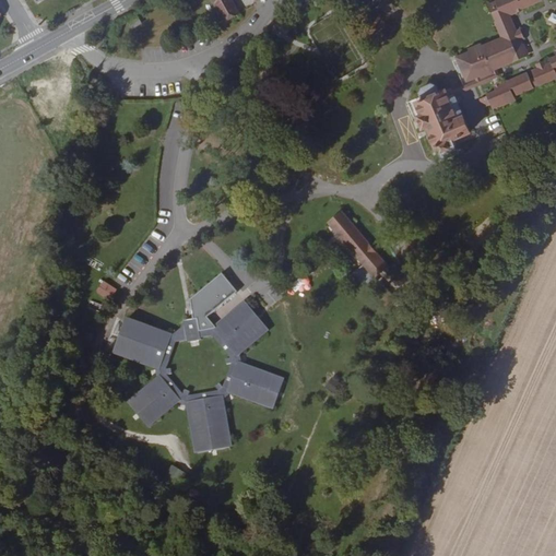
[(206,0),(217,22),(234,13),(227,0),(206,0)]
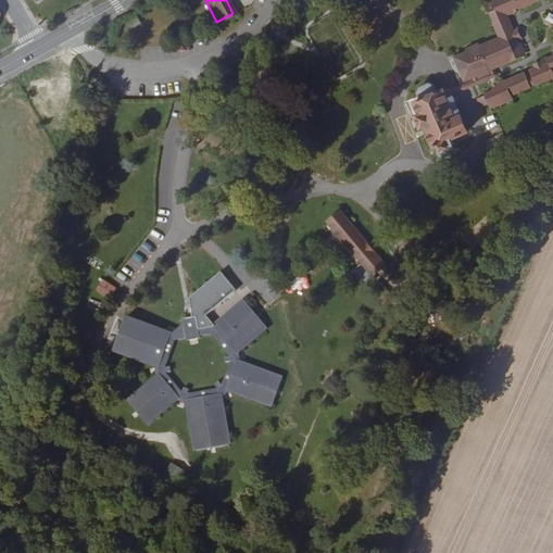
[(518,10),(512,0),(502,0),(497,3),(495,4),(504,20),(487,29),(485,27),(474,34),(475,37),(462,44),(475,67),(488,60),(489,62),(502,54),(500,52),(504,50),(529,36),(524,25),(526,23),(523,19),(518,10)]
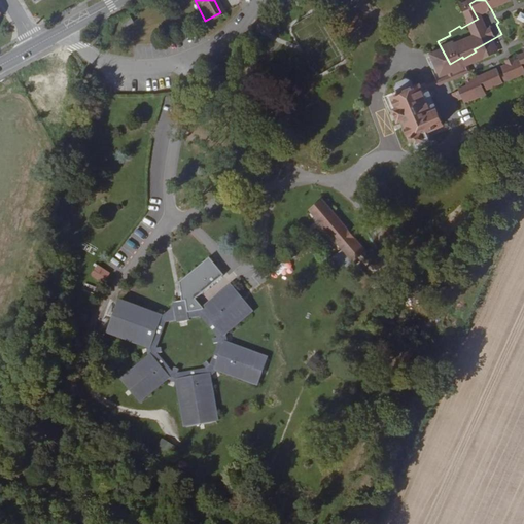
[(137,20),(132,11),(124,16),(129,25),(137,20)]
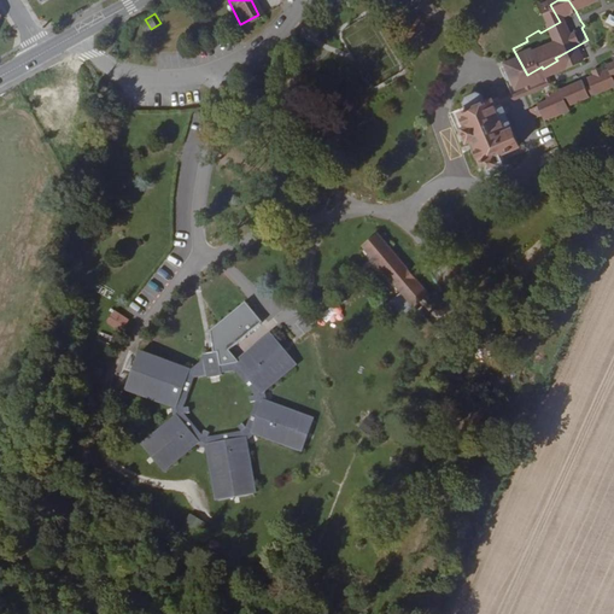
[(592,36),(586,24),(584,25),(582,28),(588,40),(592,36)]
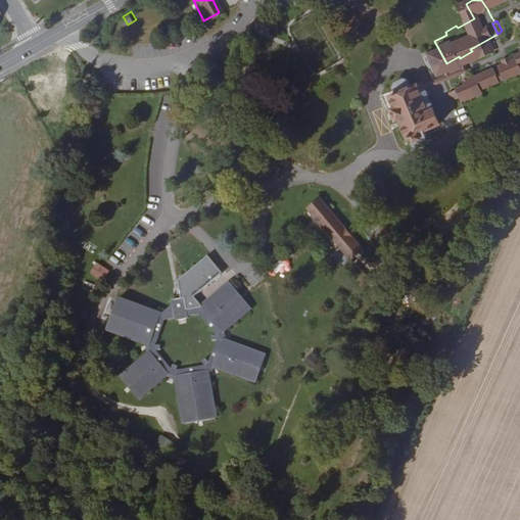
[(519,36),(518,37),(511,42),(506,44),(510,51),(513,57),(514,58),(519,54),(519,36)]
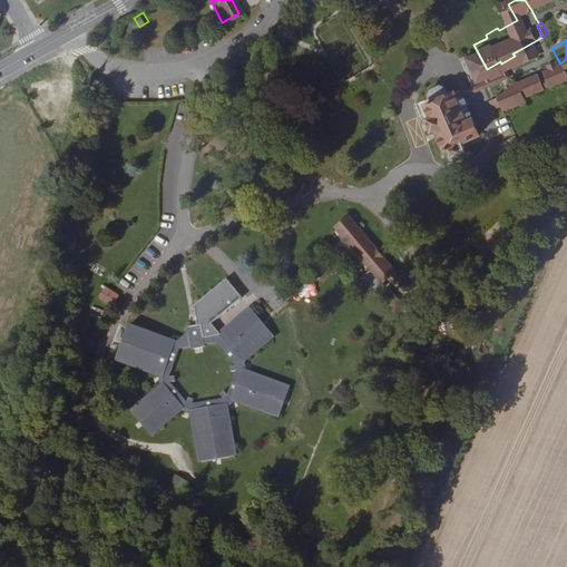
[(550,59),(546,50),(528,61),(530,66),(517,72),(508,78),(509,79),(502,84),(507,93),(514,88),(517,93),(539,80),(537,77),(555,66),(554,65),(550,59)]
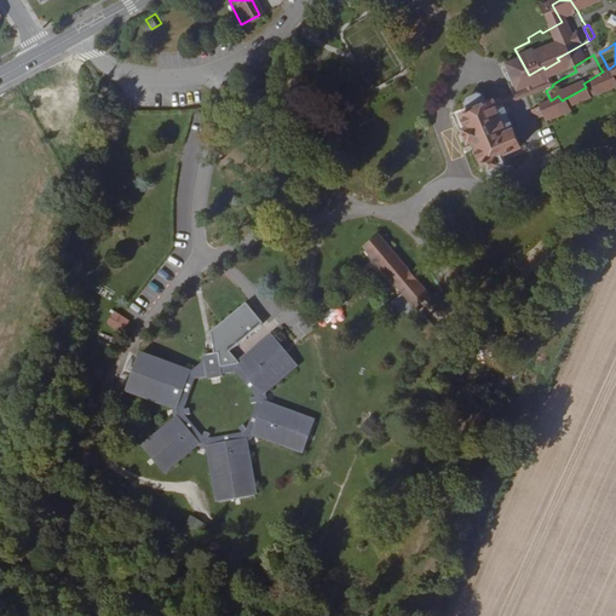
[(565,64),(562,56),(557,58),(559,61),(545,69),(513,87),(517,92),(565,64)]
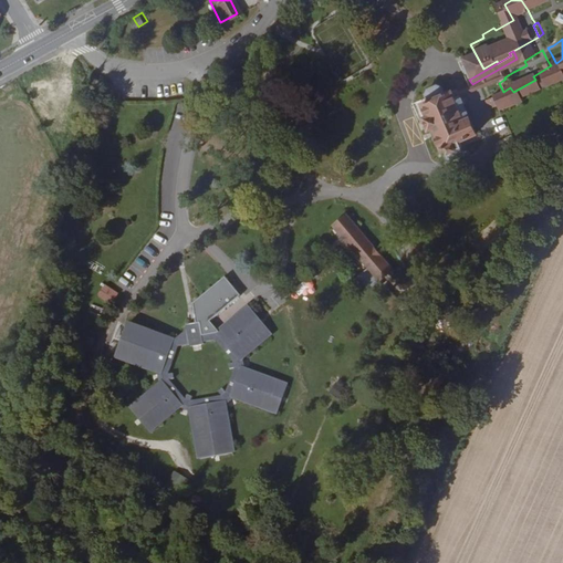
[(555,62),(552,55),(546,59),(550,64),(555,62)]
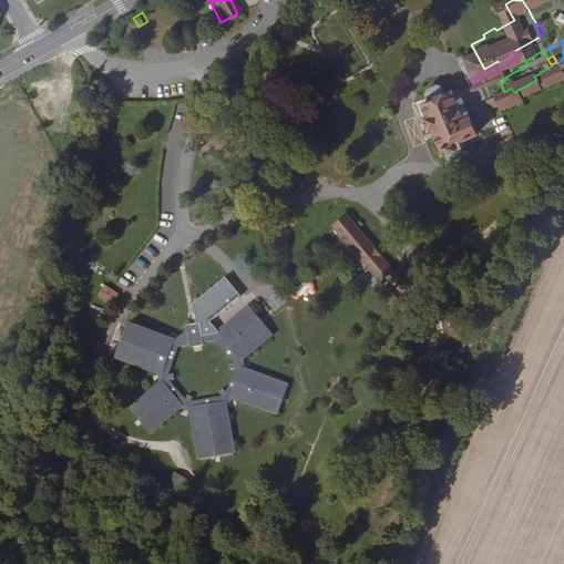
[(527,65),(525,61),(512,69),(514,72),(527,65)]
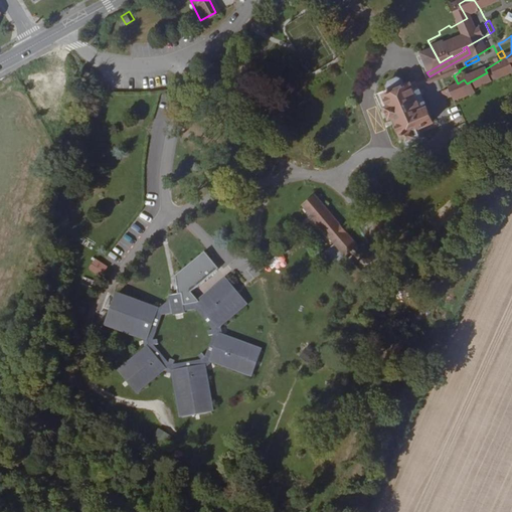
[(414,68),(407,66),(397,72),(395,79),(397,84),(393,88),(400,102),(396,104),(404,121),(409,118),(414,126),(447,108),(430,76),(427,72),(425,69),(416,73),(414,68)]
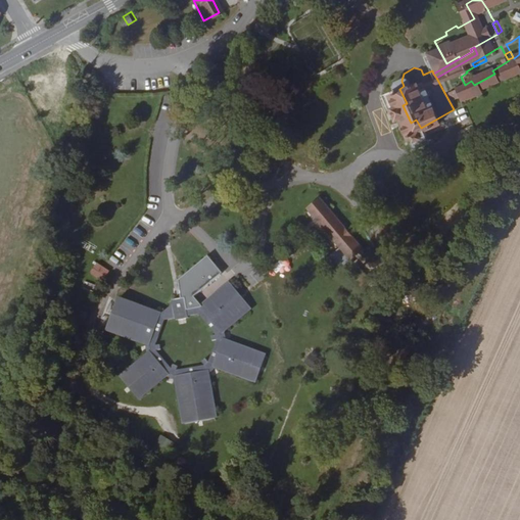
[(153,76),(142,73),(138,87),(150,90),(153,76)]
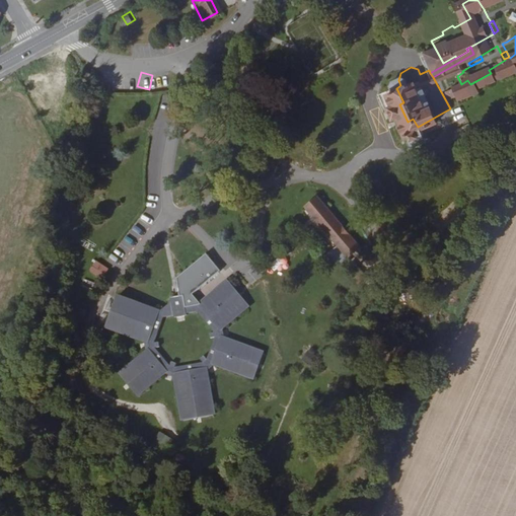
[(356,254),(312,204),(300,213),(343,266),(356,254)]
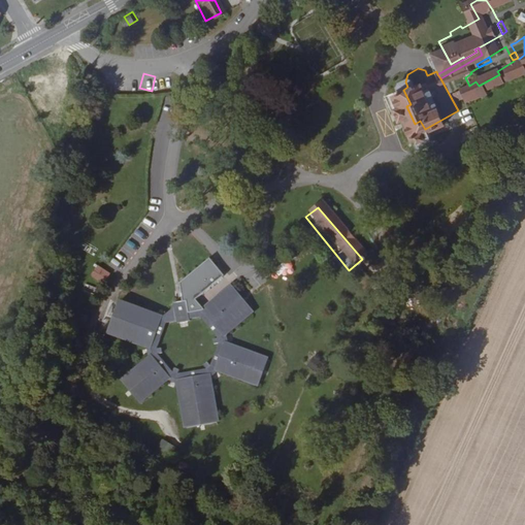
[(107,282),(113,269),(99,262),(93,273),(107,282)]
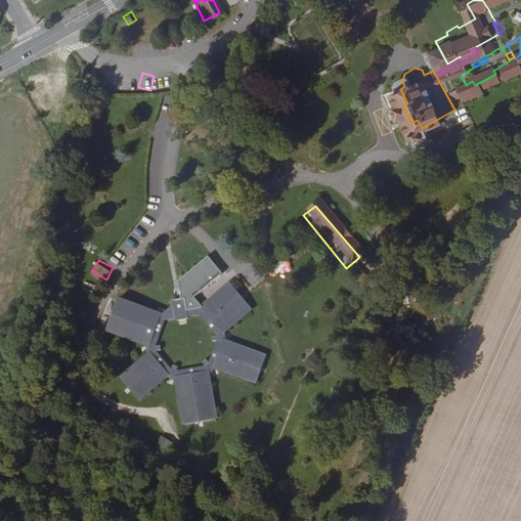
[(256,380),(264,354),(225,340),(223,328),(250,305),(229,281),(201,305),(186,307),(183,296),(171,298),(173,306),(160,312),(117,296),(105,326),(144,340),(147,353),(119,376),(135,396),(163,374),(175,378),(182,422),(213,417),(206,373),(216,364),(256,380)]
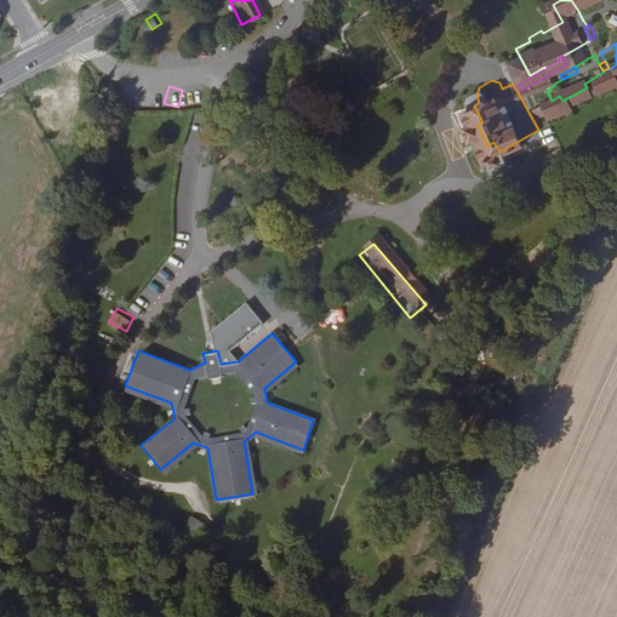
[(194,514),(187,526),(196,531),(203,519),(194,514)]
